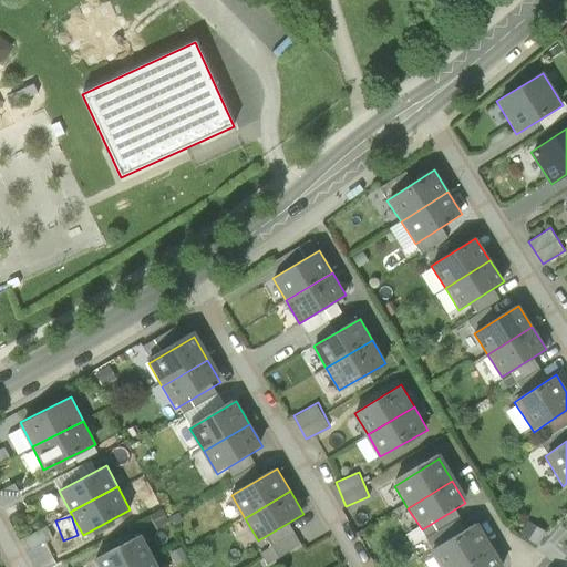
[(447,566),(461,566),(495,549),(482,526),(439,550),(447,566)]
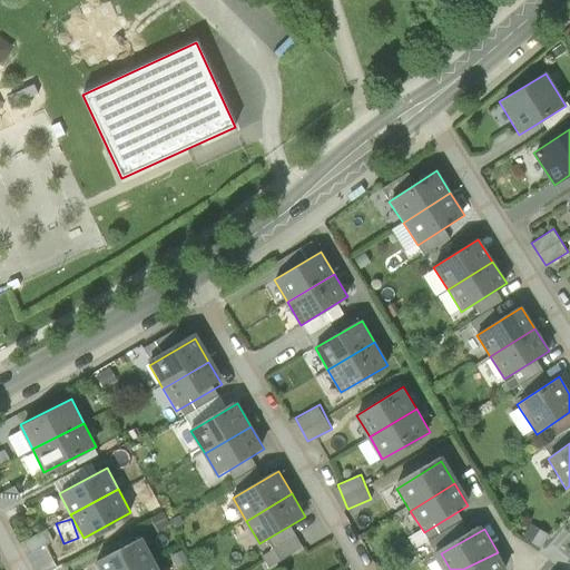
[(104,569),(136,569),(157,560),(145,537),(99,560),(104,569)]
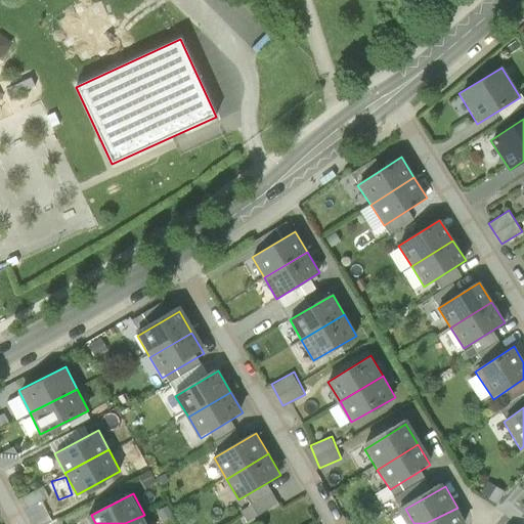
[(466,523),(457,508),(426,523),(466,523)]
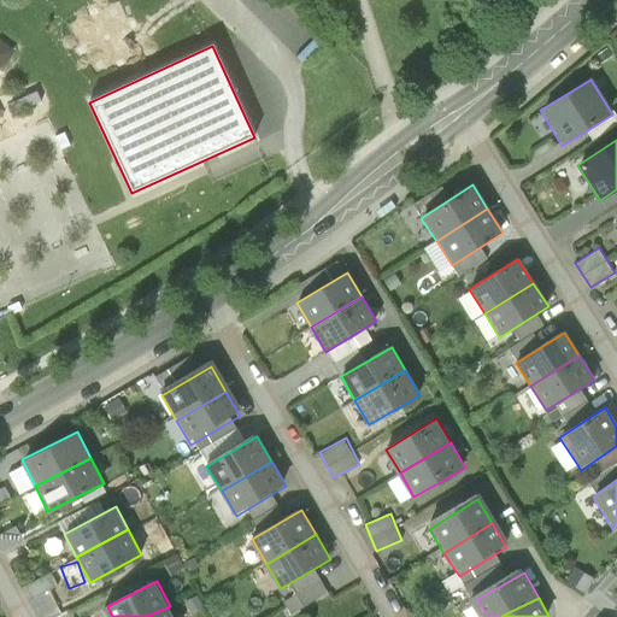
[(175,616),(170,606),(147,616),(175,616)]
